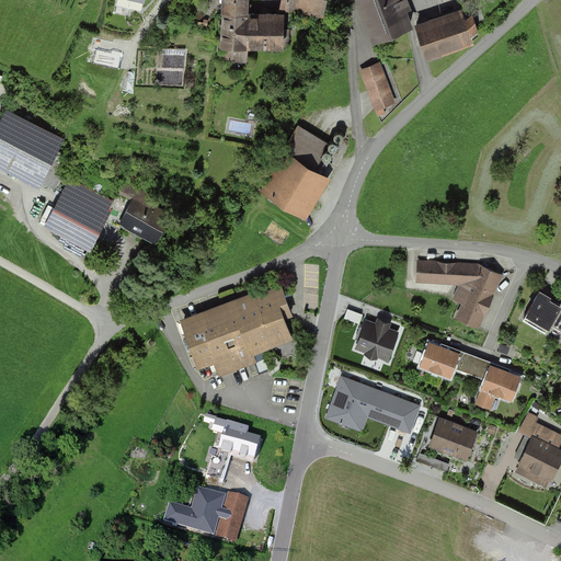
[(248,57),(248,0),(219,0),(219,56),(248,57)]
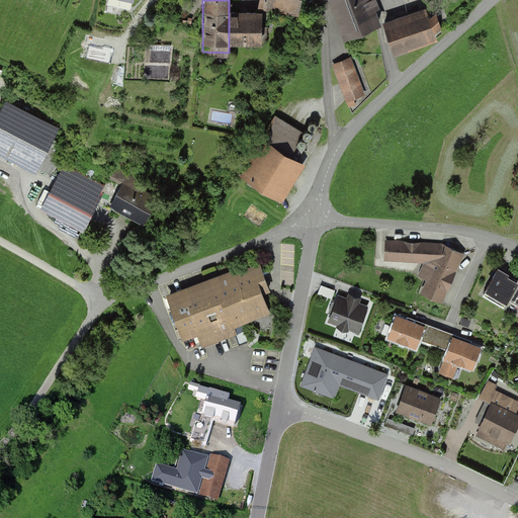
[(298,0),(259,0),(259,6),(297,12),(298,0)]
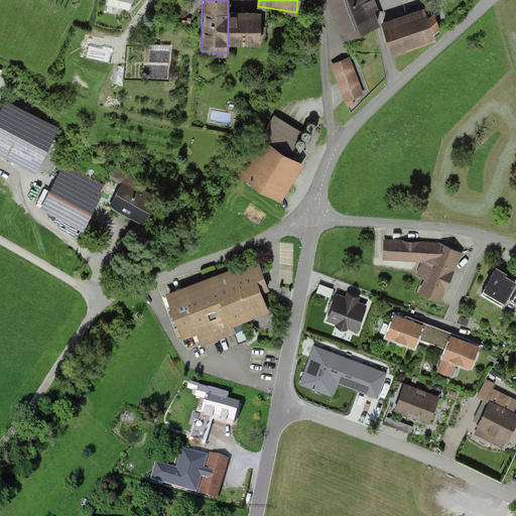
[(368,0),(327,0),(343,37),(377,22),(368,0)]
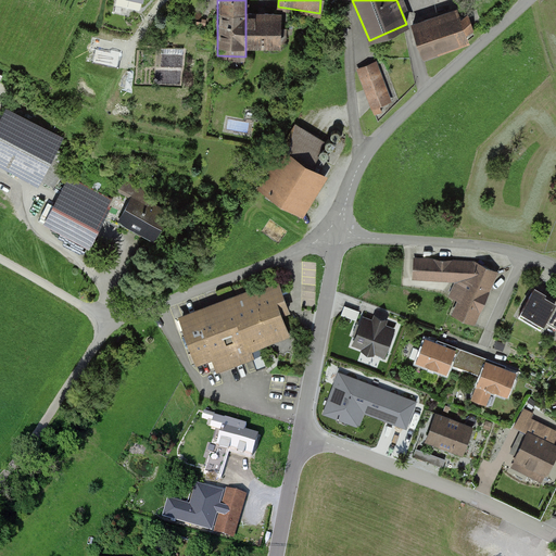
[(455,12),(412,25),(421,59),(465,45),(455,12)]
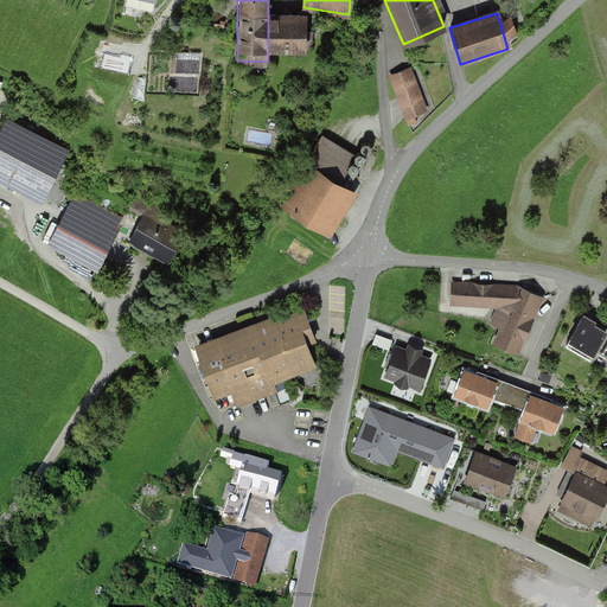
[(272,56),(307,53),(306,16),(269,18),(272,56)]
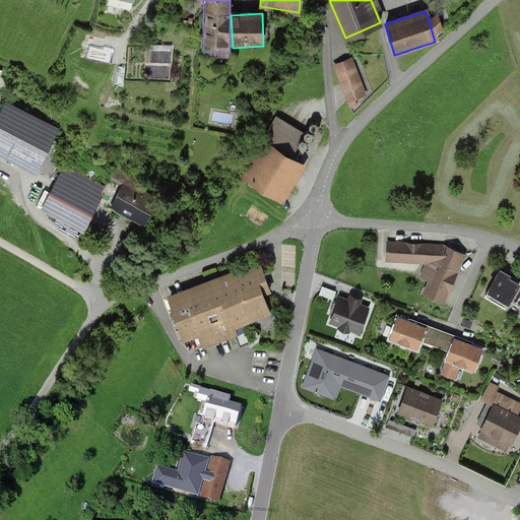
[(368,93),(351,58),(333,65),(348,102),(368,93)]
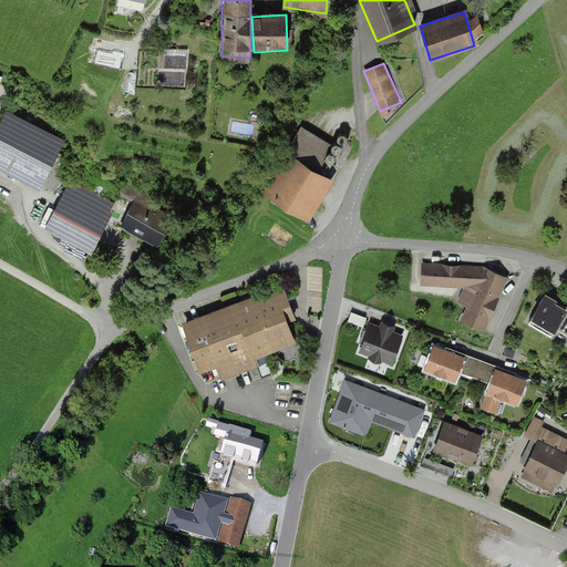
[(62,141),(4,111),(0,119),(0,169),(37,189),(62,141)]
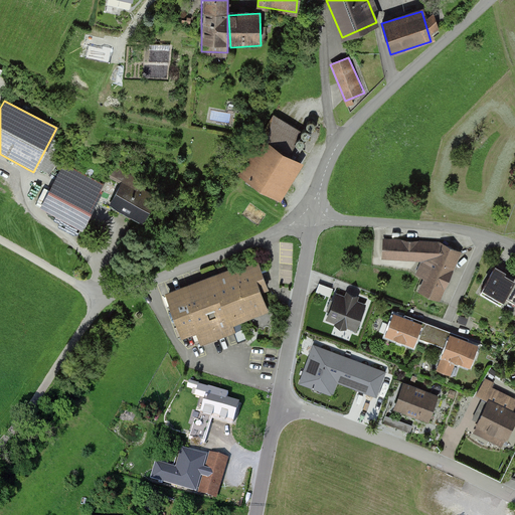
[(236,178),(279,203),(302,164),(260,140),(236,178)]
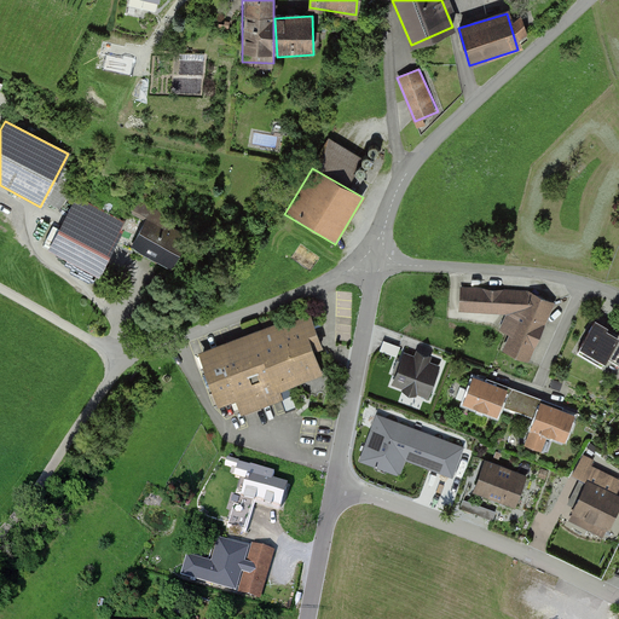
[(80,198),(52,242),(99,272),(127,227),(80,198)]
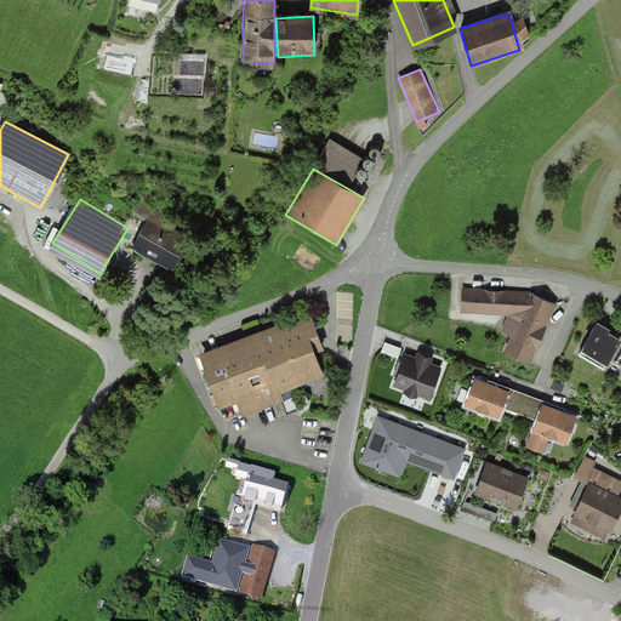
[(149,220),(132,248),(171,269),(187,243),(149,220)]
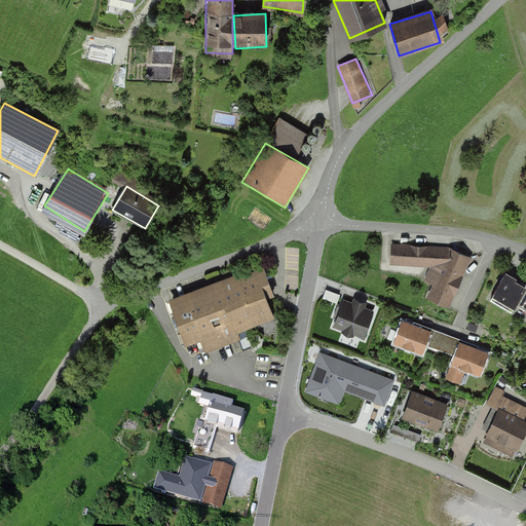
[(439,246),(389,243),(388,265),(438,267),(439,246)]
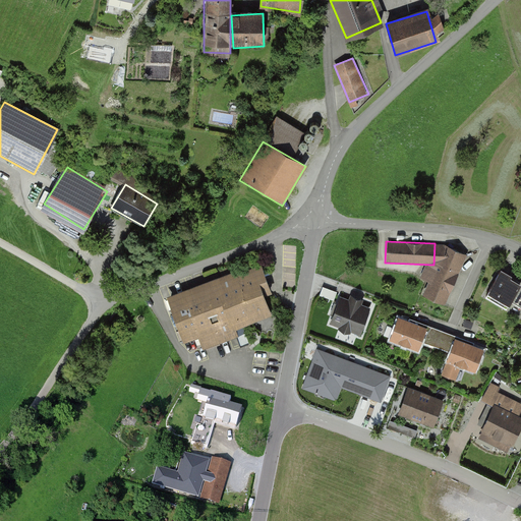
[(421,297),(446,307),(467,255),(443,245),(421,297)]
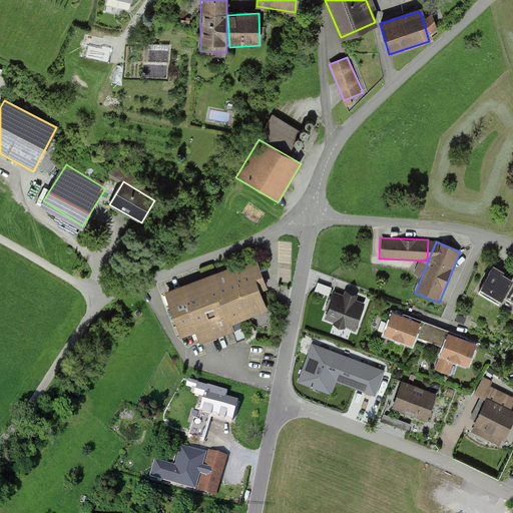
[(249,266),(164,296),(181,344),(268,314),(249,266)]
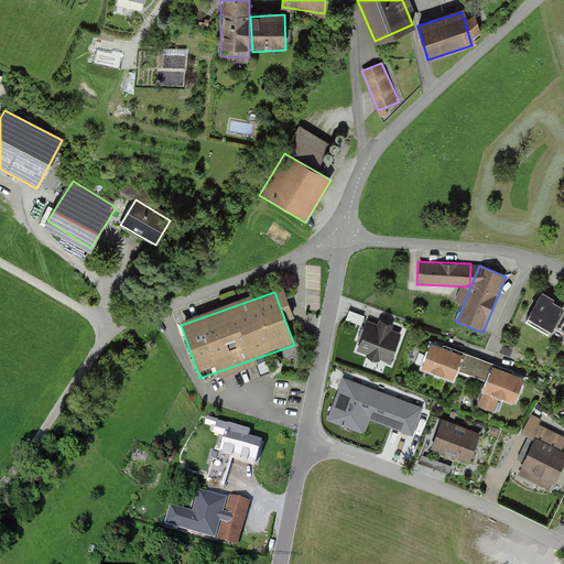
[(563,307),(542,294),(528,321),(552,334),(563,312),(563,307)]
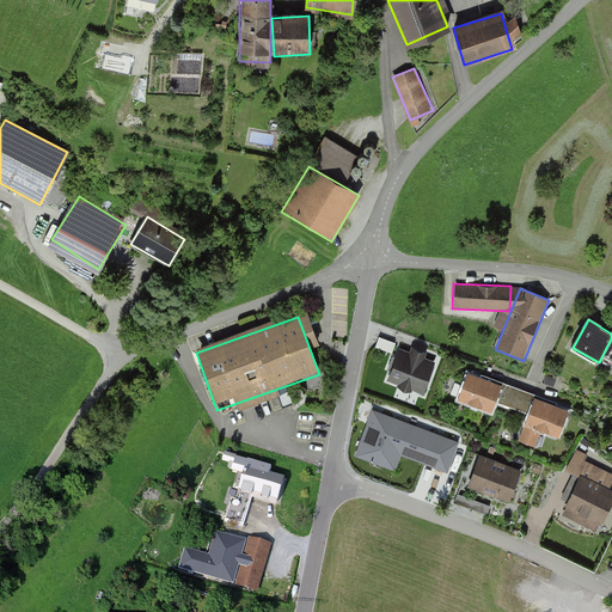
[(435,360),(397,348),(387,381),(426,393),(435,360)]
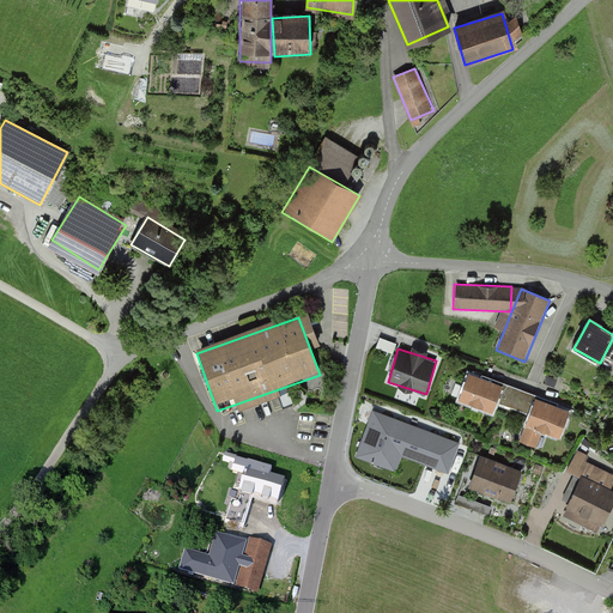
[(570,413),(471,376),(460,401),(492,413),(497,401),(532,414),(521,441),(536,447),(542,431),(560,438),(570,413)]
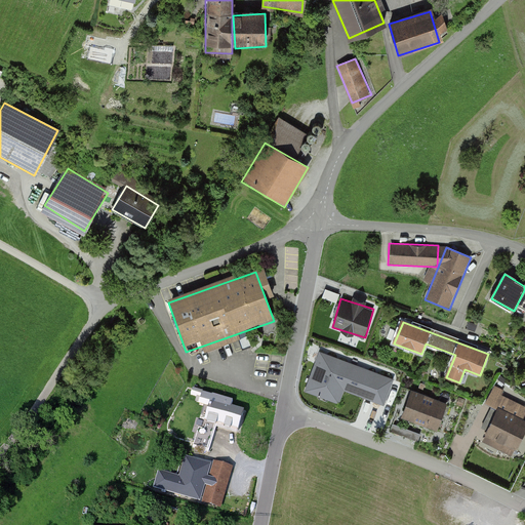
[(393,380),(321,354),(307,391),(338,403),(344,390),(384,405),(393,380)]
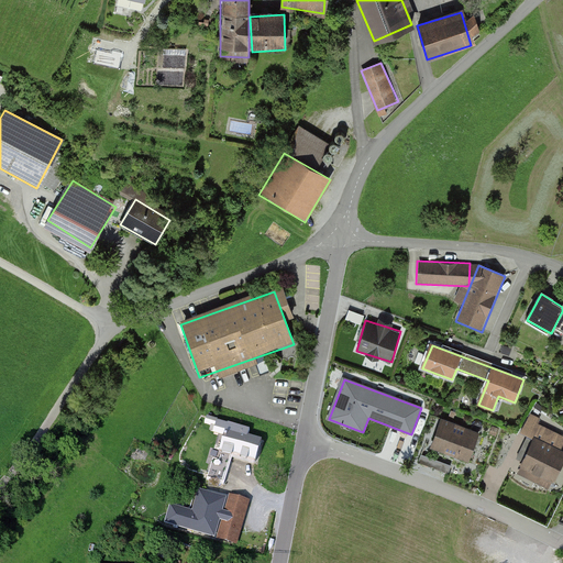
[(522,433),(536,439),(519,474),(550,488),(562,461),(562,454),(559,452),(562,444),(562,438),(538,426),(540,420),(531,416),(522,433)]
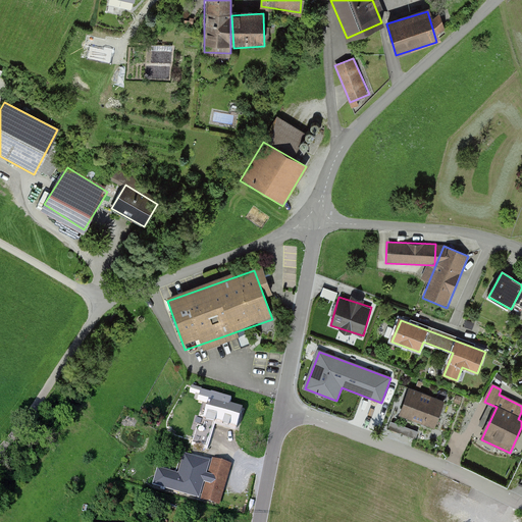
[(441,399),(407,387),(398,414),(432,426),(441,399)]
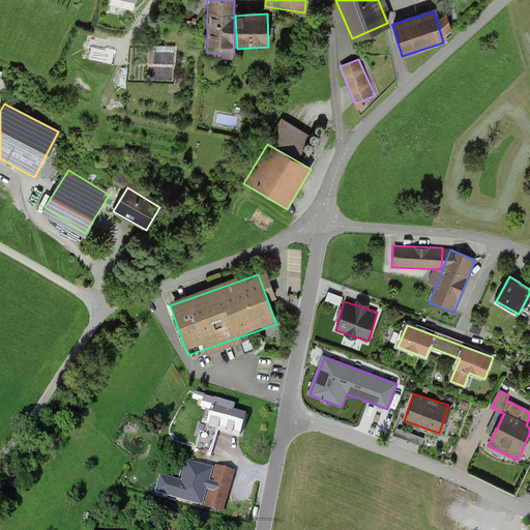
[(210,410),(206,422),(240,433),(246,411),(234,408),(236,402),(216,395),(215,398),(206,394),(202,407),(210,410)]
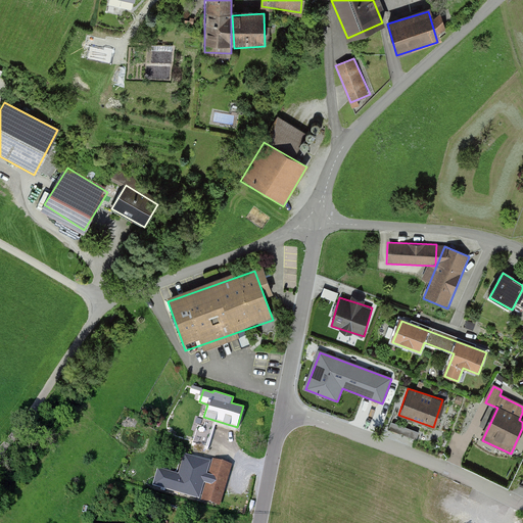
[(209,437),(197,434),(193,449),(205,453),(209,437)]
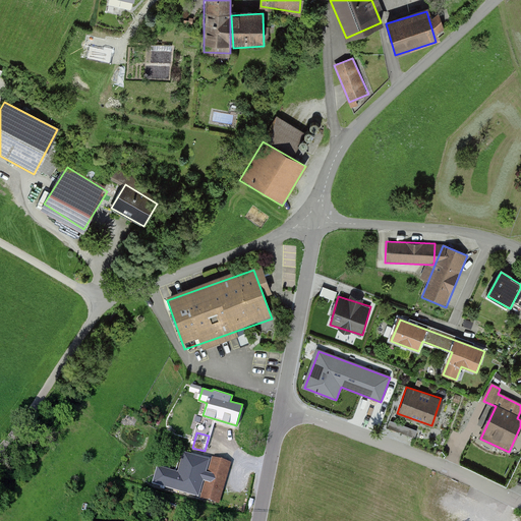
[(220,500),(230,465),(184,453),(179,472),(159,466),(154,481),(220,500)]
